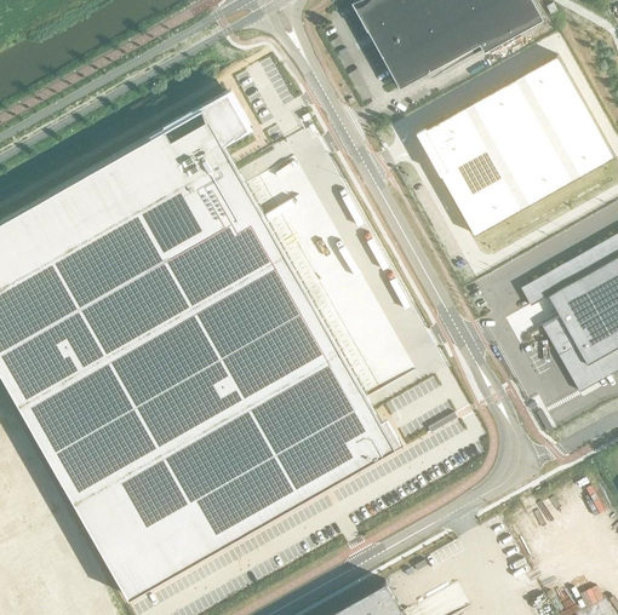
[(364,33),(365,33),(398,91),(425,75),(478,47),(481,55),(541,22),(527,0),(359,0),(349,5),(364,33)]
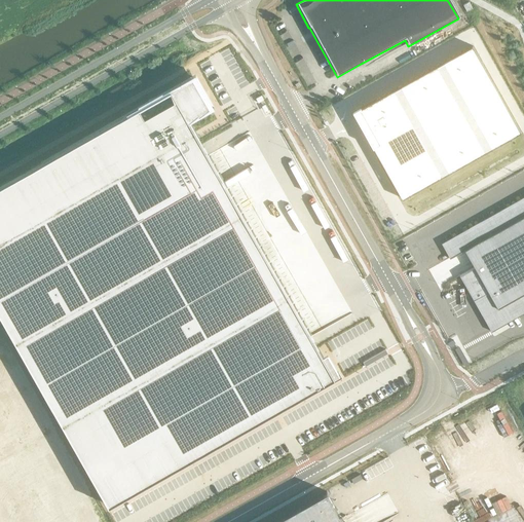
[(466,6),(461,8),(464,15),(471,12),(466,6)]
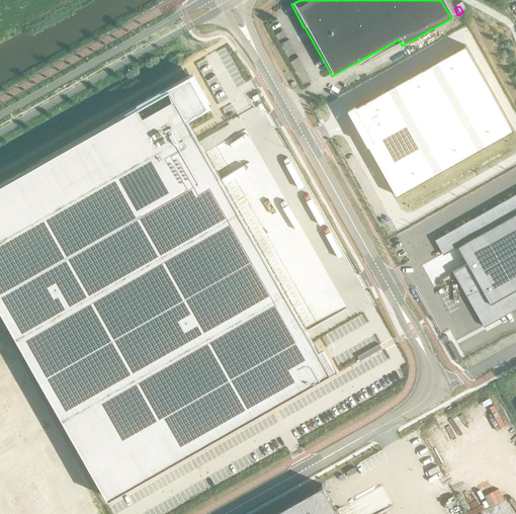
[(352,109),(345,113),(346,114),(394,199),(511,134),(462,49),(353,110),(352,109)]
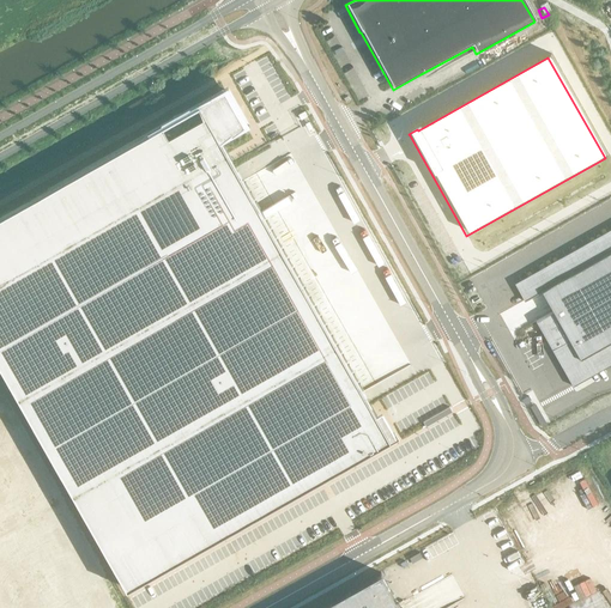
[(191,111),(0,217),(0,374),(125,593),(387,444),(374,420),(368,424),(218,145),(228,137),(230,138),(242,129),(223,93),(191,111)]
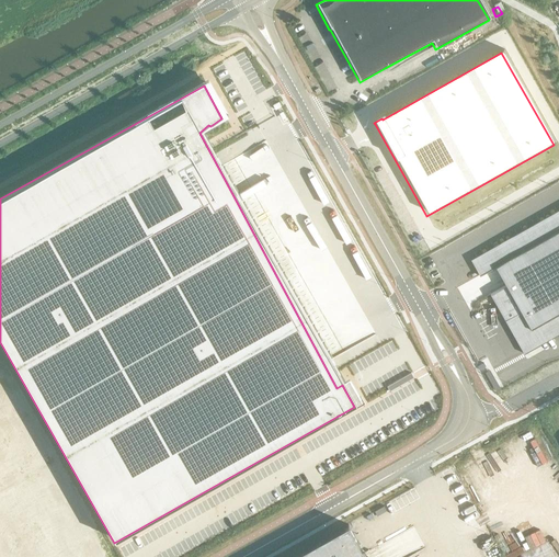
[(494,295),(488,298),(489,298),(491,297),(492,299),(492,300),(503,320),(505,324),(517,317),(520,316),(520,317),(528,333),(558,317),(558,316),(558,232),(506,262),(517,282),(494,295)]
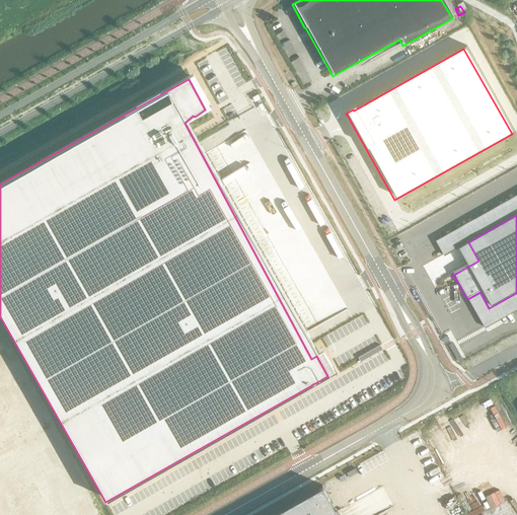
[(448,349),(455,361),(467,355),(459,343),(448,349)]
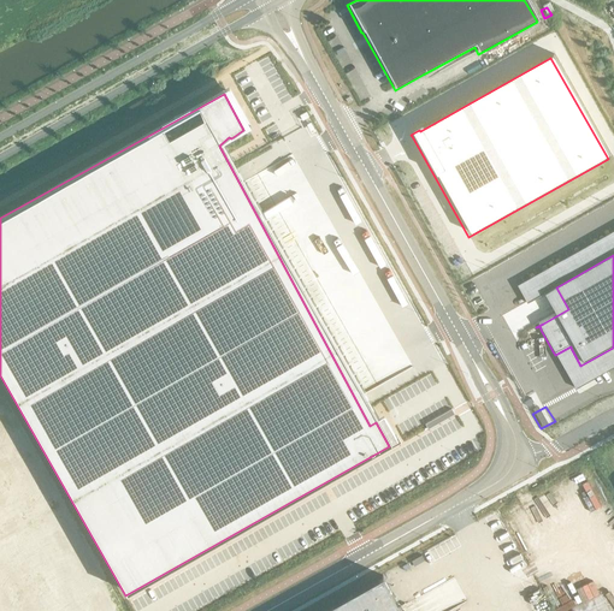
[(397,610),(390,597),(390,595),(389,597),(381,580),(379,580),(371,585),(324,610),(397,610)]
